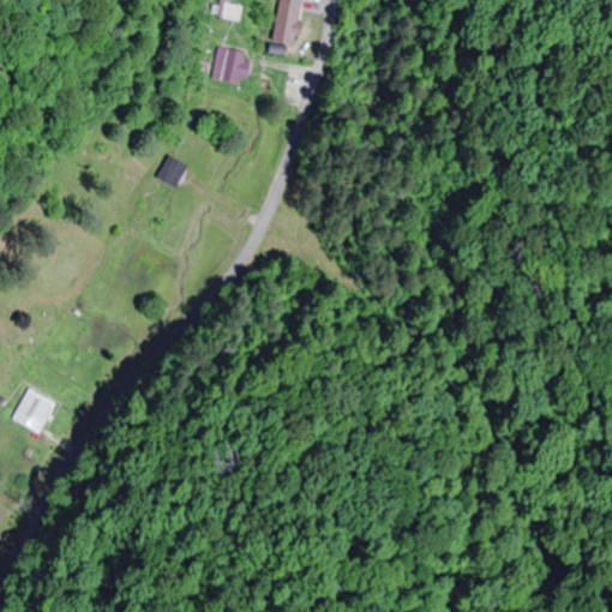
[(220,0),(217,15),(238,19),(241,5),(231,3),(231,0),(220,0)]
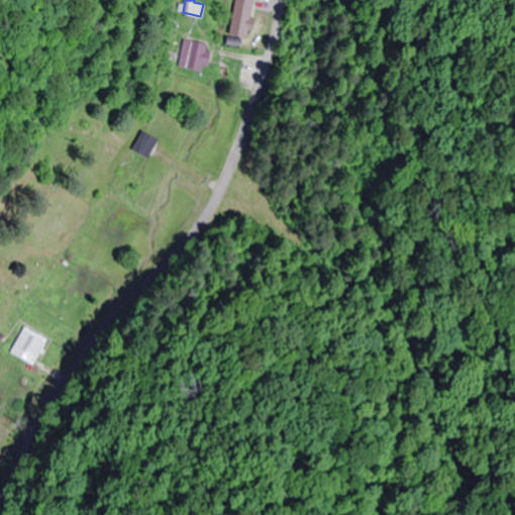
[(247,37),(254,0),(232,0),(227,33),(247,37)]
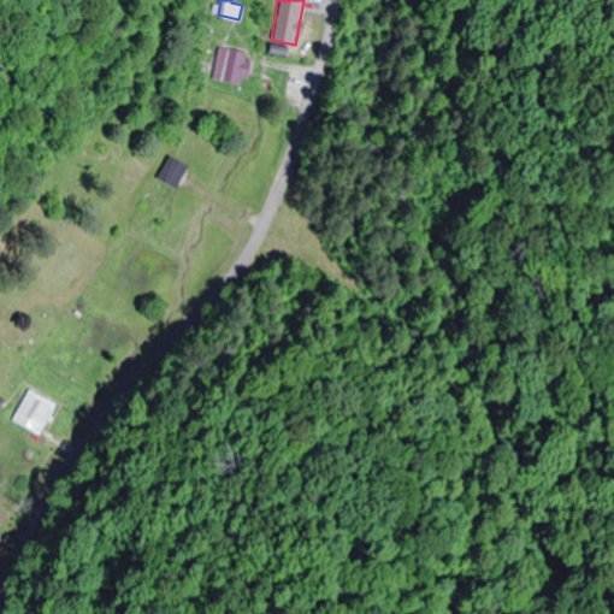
[(252,52),(219,46),(213,78),(244,84),(252,52)]
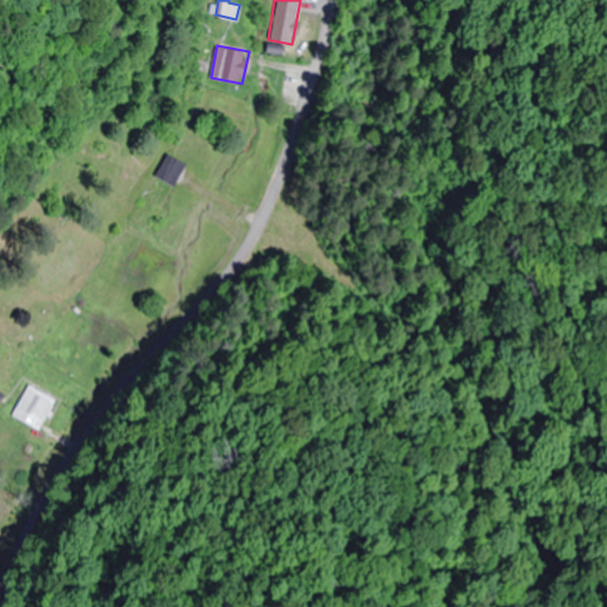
[(187,164),(167,154),(155,176),(174,186),(187,164)]
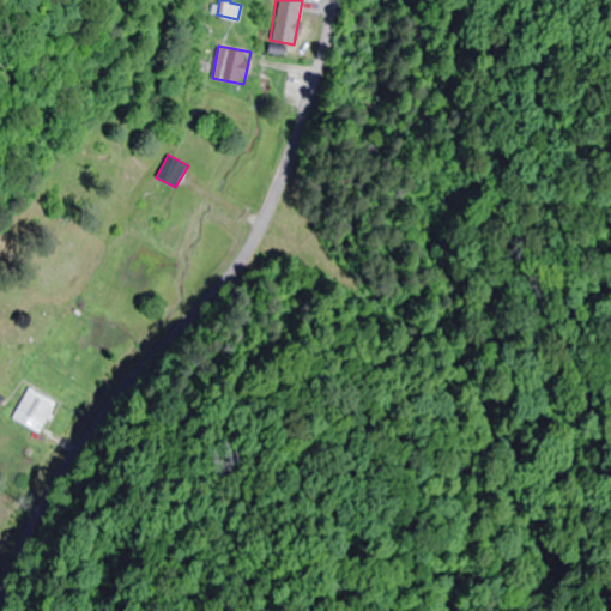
[(40,433),(55,400),(26,387),(11,419),(40,433)]
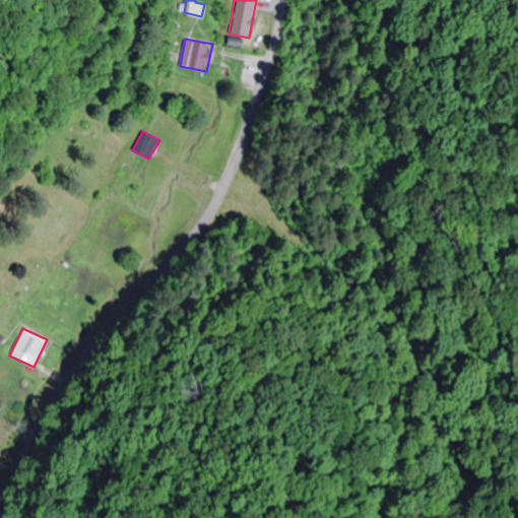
All buildings are outlined.
